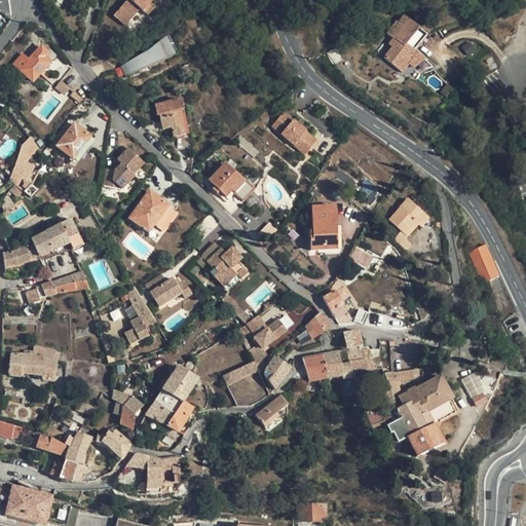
[(127,0),(113,16),(124,26),(139,9),(142,12),(147,7),(149,4),(152,0),(127,0)]
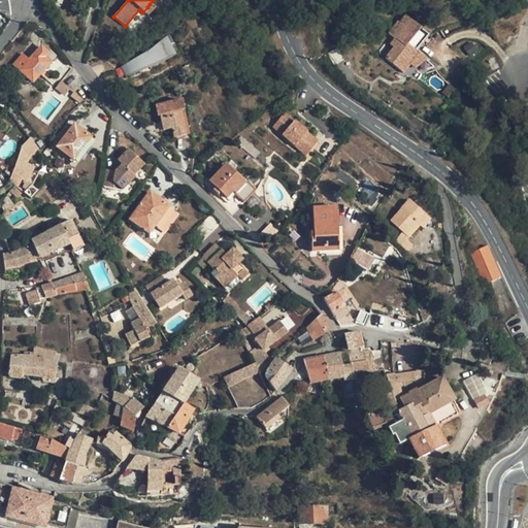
[(150,4),(147,7),(142,12),(145,14),(149,17),(156,8),(150,4)]
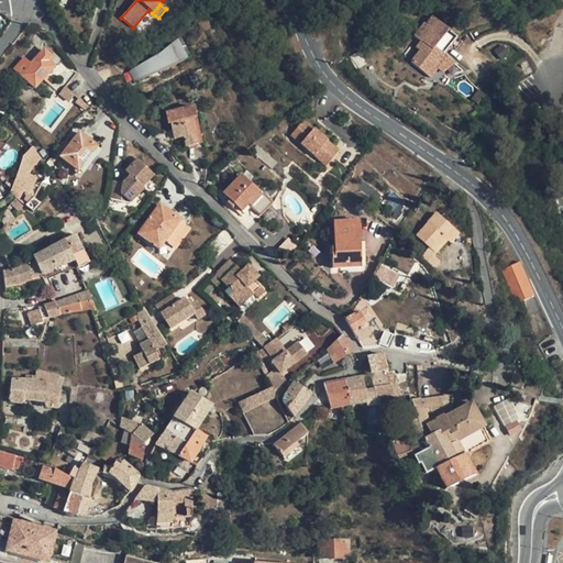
[(415,36),(421,42),(417,47),(420,51),(410,63),(430,78),(438,69),(446,59),(442,55),(449,47),(457,36),(446,28),(433,17),(426,25),(424,24),(415,36)]
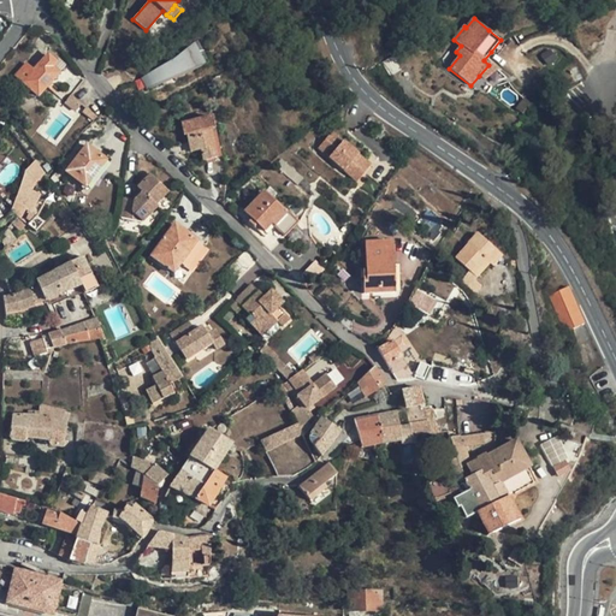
[(200,70),(188,53),(169,66),(148,76),(154,89),(200,70)]
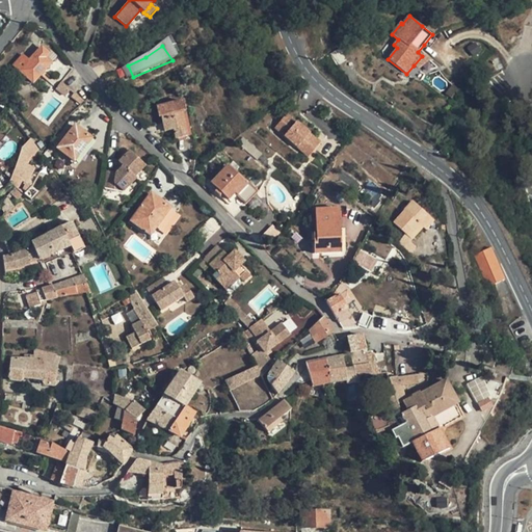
[(33,83),(51,63),(46,58),(49,54),(42,47),(30,60),(23,55),(14,65),(33,83)]
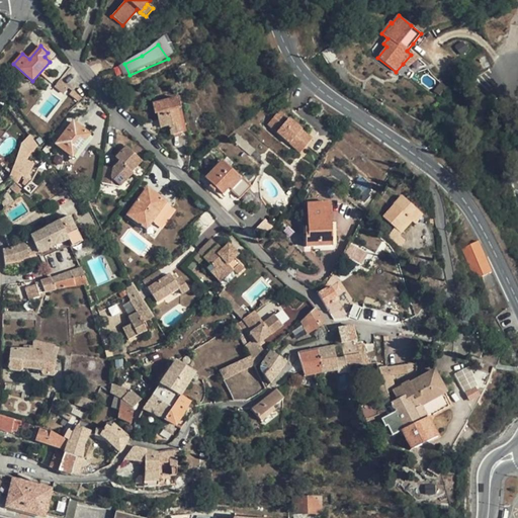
[(50,50),(48,53),(45,57),(50,62),(56,56),(50,50)]
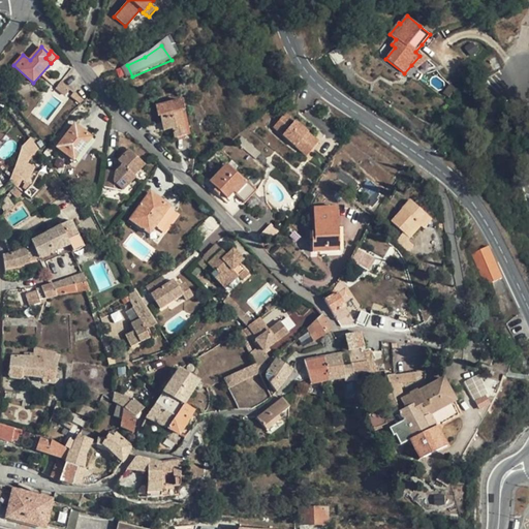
[(347,63),(341,51),(331,57),(337,68),(347,63)]
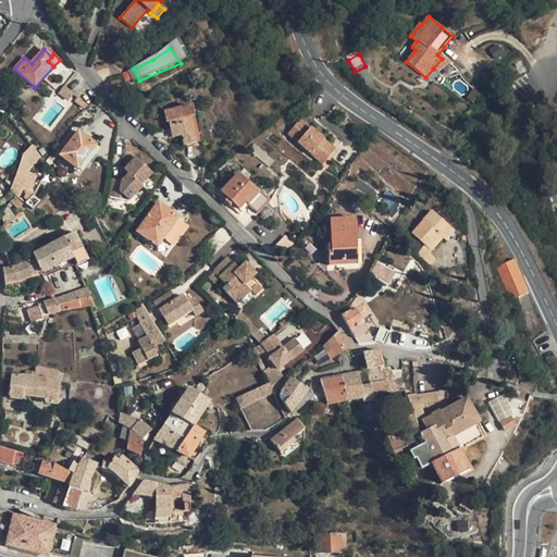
[(447,63),(442,59),(433,69),(438,72),(447,63)]
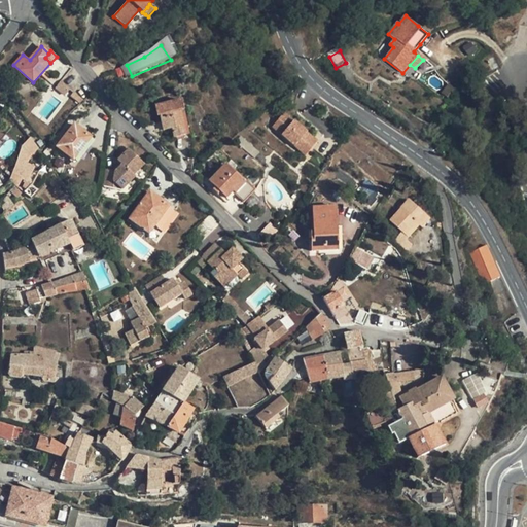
[(69,89),(60,82),(56,89),(64,95),(69,89)]
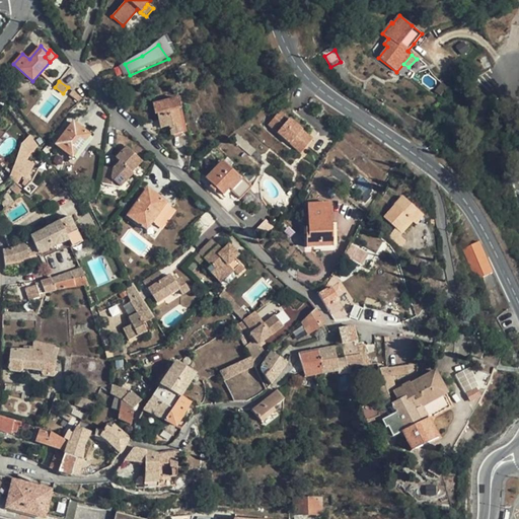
[(82,98),(72,91),(69,95),(78,102),(82,98)]
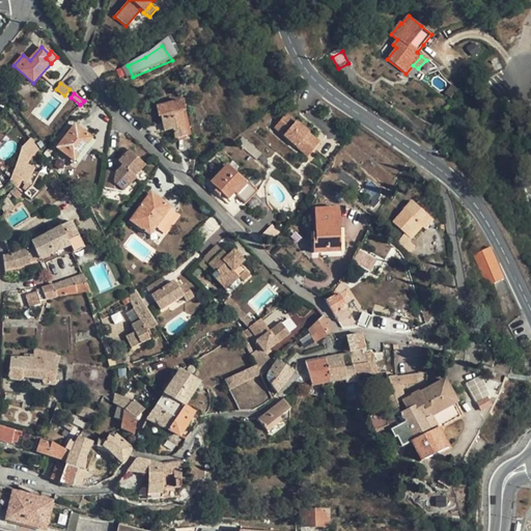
[(161,117),(163,124),(167,123),(168,131),(172,130),(174,139),(187,137),(182,112),(185,112),(183,101),(157,107),(159,117),(161,117)]
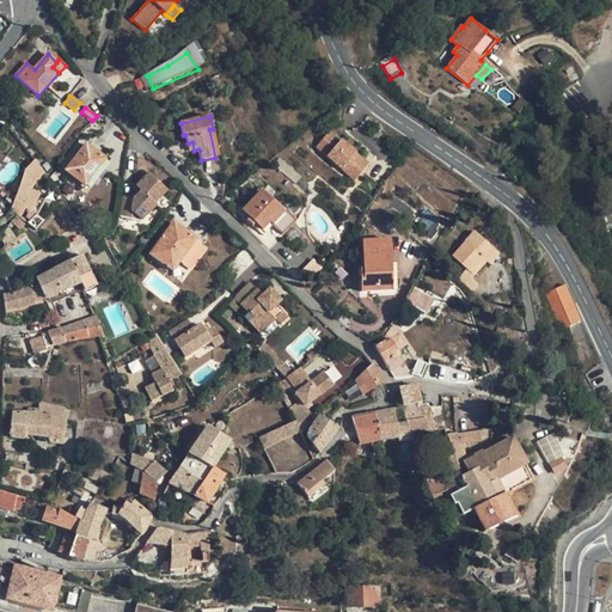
[(334,130),(319,146),(350,175),(365,159),(334,130)]
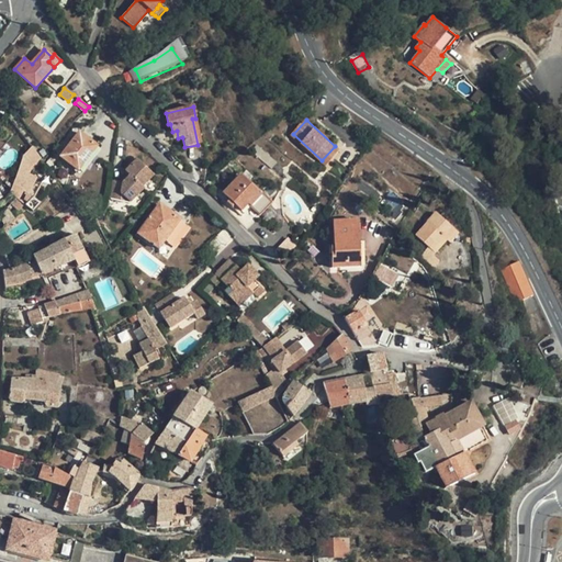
[(96,147),(77,136),(62,156),(78,169),(96,147)]
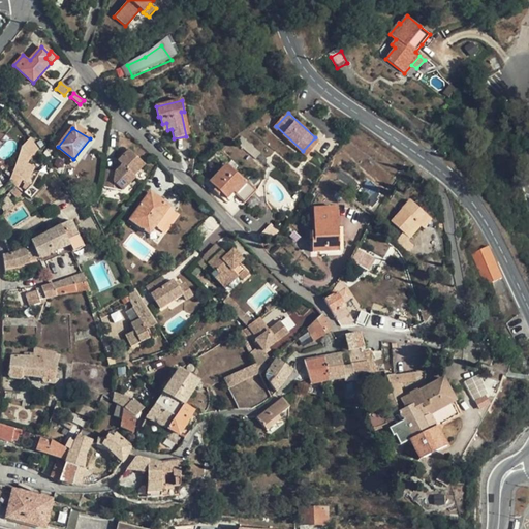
[(321,143),(315,137),(303,151),(309,156),(321,143)]
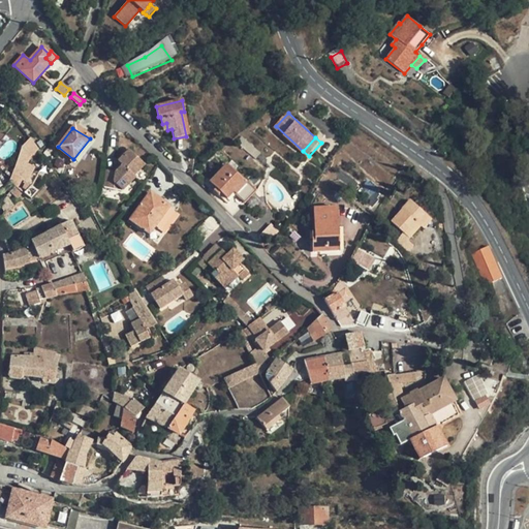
[(30,156),(38,149),(30,138),(22,147),(16,165),(9,182),(9,183),(11,184),(12,181),(18,183),(19,179),(27,182),(35,166),(27,162),(30,156)]
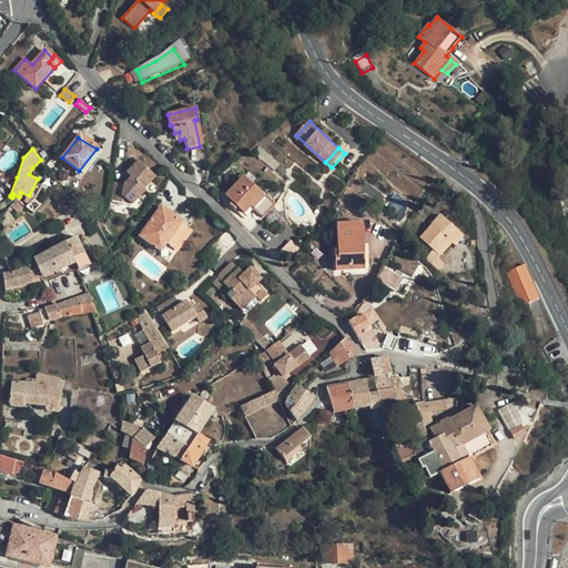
[(57,164),(52,160),(47,165),(52,170),(57,164)]
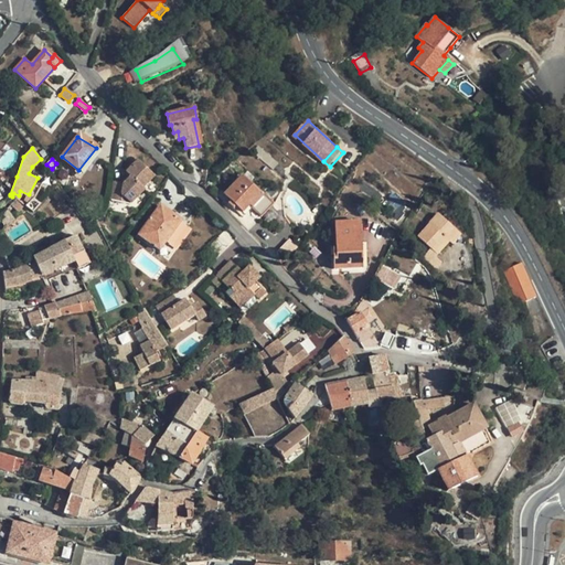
[(153,178),(136,162),(110,184),(109,200),(134,203),(153,178)]
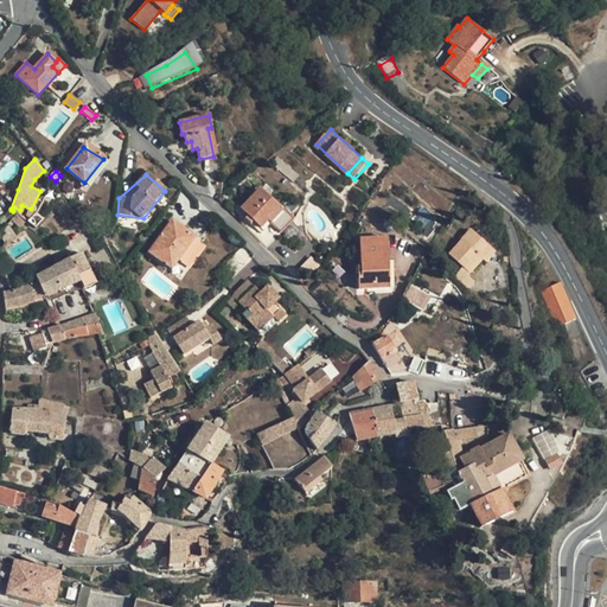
[(294,224),(260,190),(241,210),(261,228),(268,221),(282,236),(294,224)]
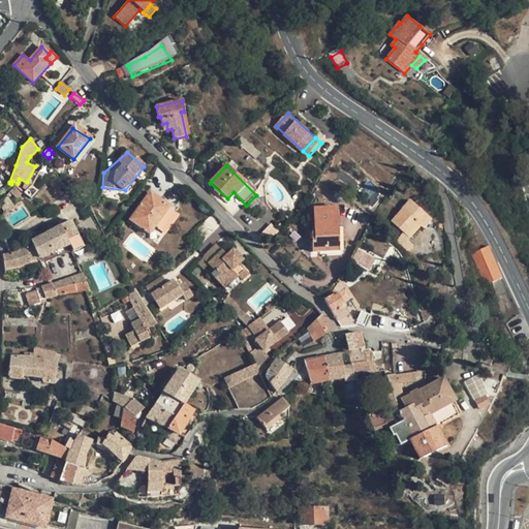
[(31,186),(25,193),(31,198),(37,191),(31,186)]
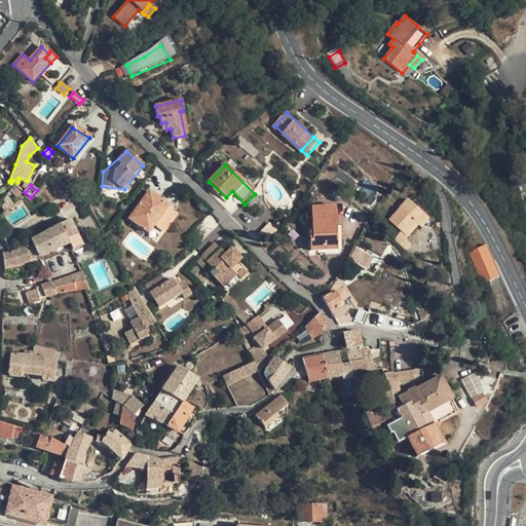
[(22,192),(15,187),(11,192),(17,197),(22,192)]
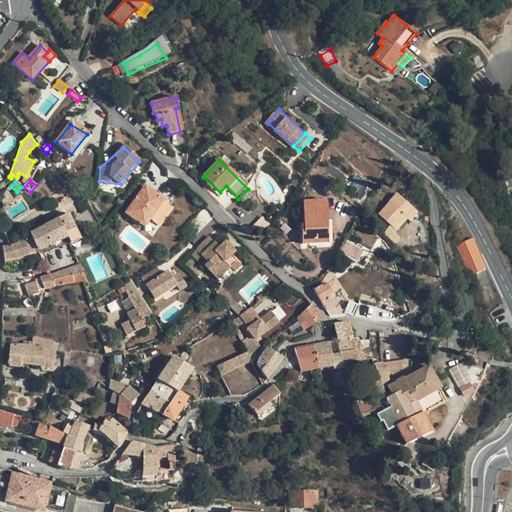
[(166,204),(143,189),(128,212),(152,227),(166,204)]
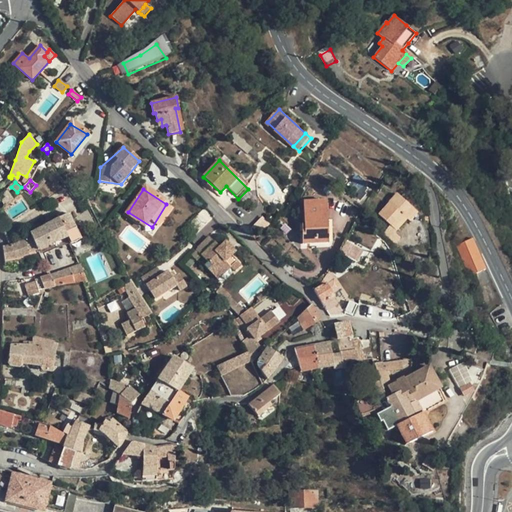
[(13,199),(7,190),(6,191),(1,197),(6,203),(13,199)]
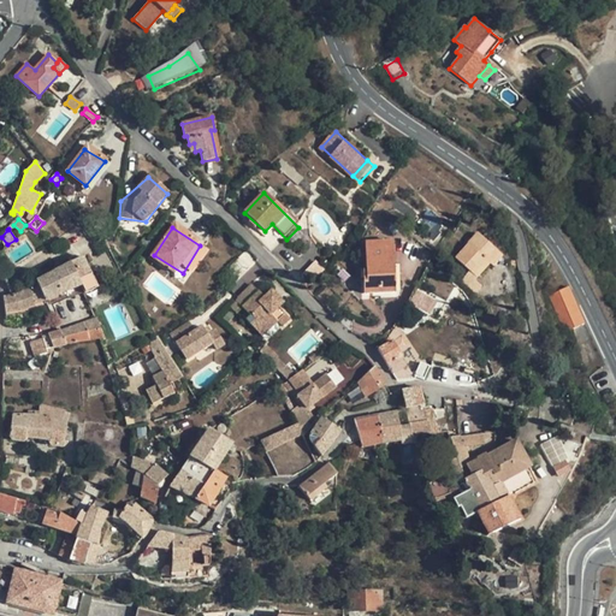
[(469,272),(474,277),(486,262),(490,265),(499,254),(477,234),(455,259),(469,272)]
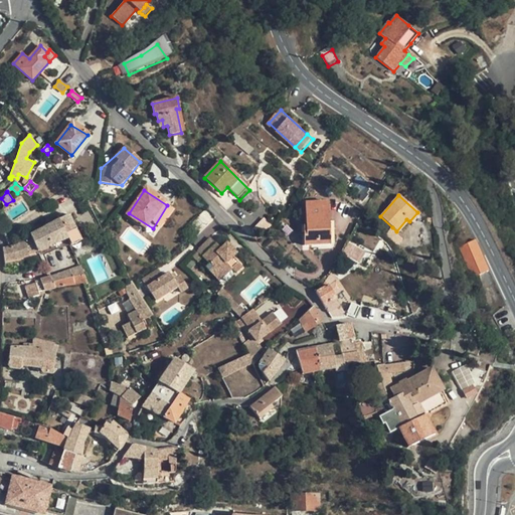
[(330,244),(328,202),(305,203),(306,227),(304,227),(305,245),(330,244)]
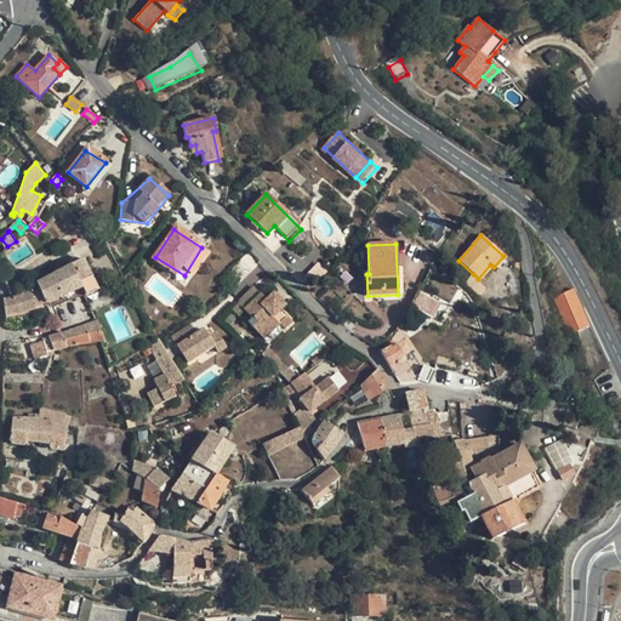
[(507,258),(503,256),(494,267),(496,271),(507,258)]
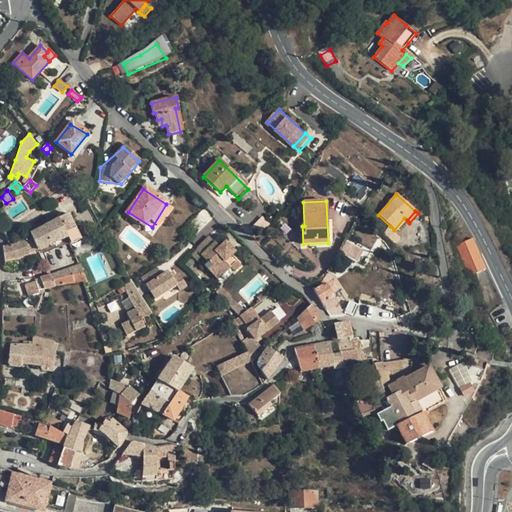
[(30,234),(31,237),(37,250),(38,251),(42,249),(54,244),(56,249),(70,243),(70,244),(81,239),(68,214),(30,234)]
